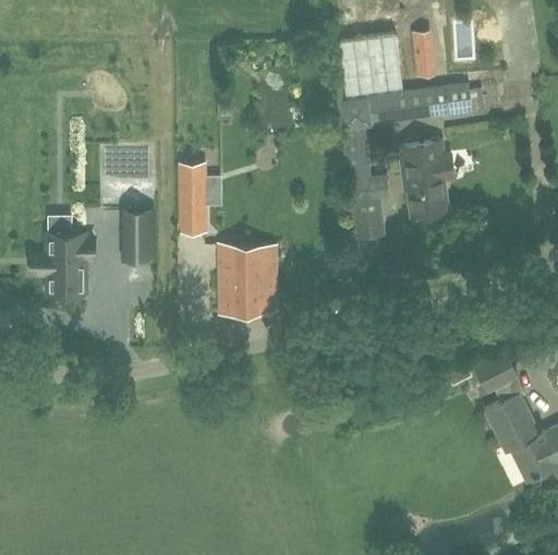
[(402,89),(395,35),(340,41),(347,96),(402,89)]
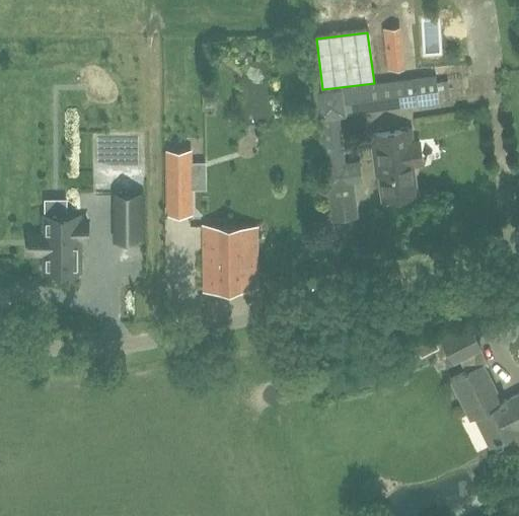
[(427,35),(405,35),(405,78),(428,78),(427,35)]
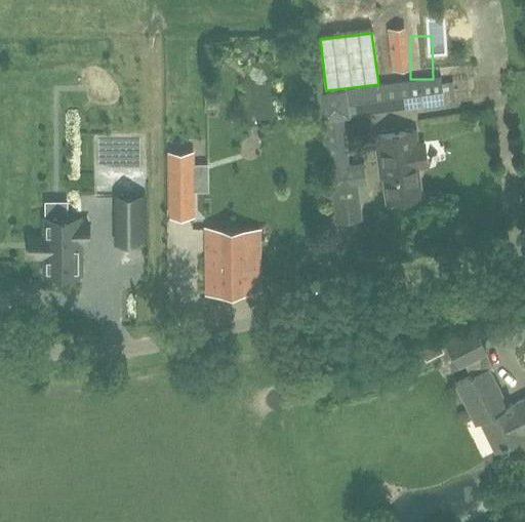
[(409,72),(407,59),(392,62),(393,74),(409,72)]
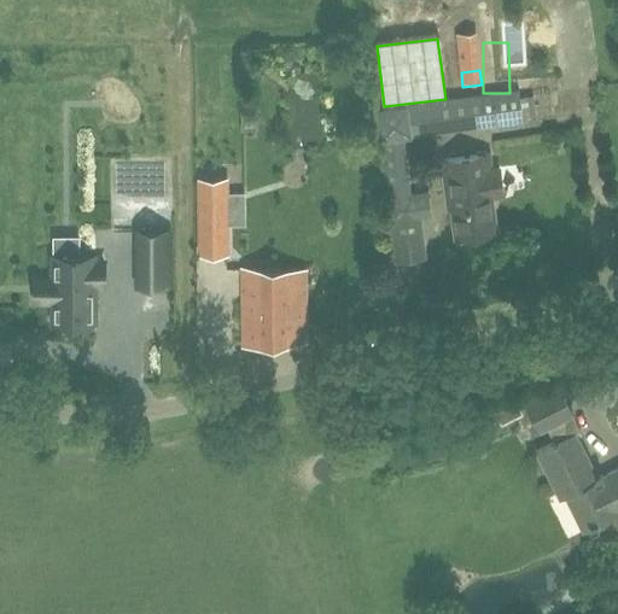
[(412,204),(403,139),(410,139),(410,136),(497,126),(497,127),(523,123),(519,93),(375,112),(396,272),(427,268),(423,229),(432,228),(429,202),(412,204)]
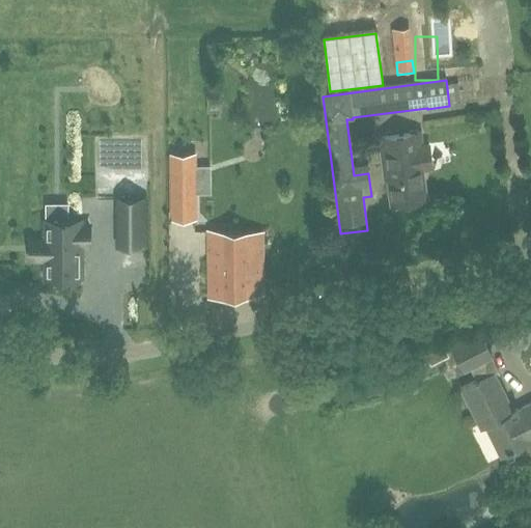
[(387,171),(392,207),(398,206),(398,211),(420,207),(420,203),(426,202),(422,171),(431,170),(429,148),(422,148),(421,135),(380,141),(384,171),(387,171)]
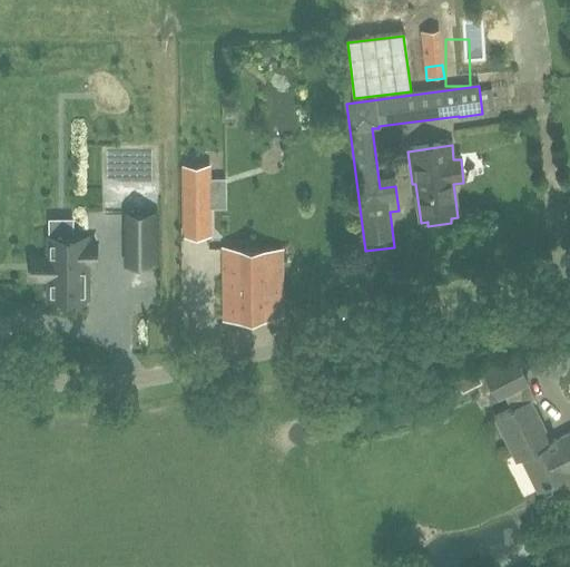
[(208,183),(185,183),(185,211),(208,211),(208,183)]
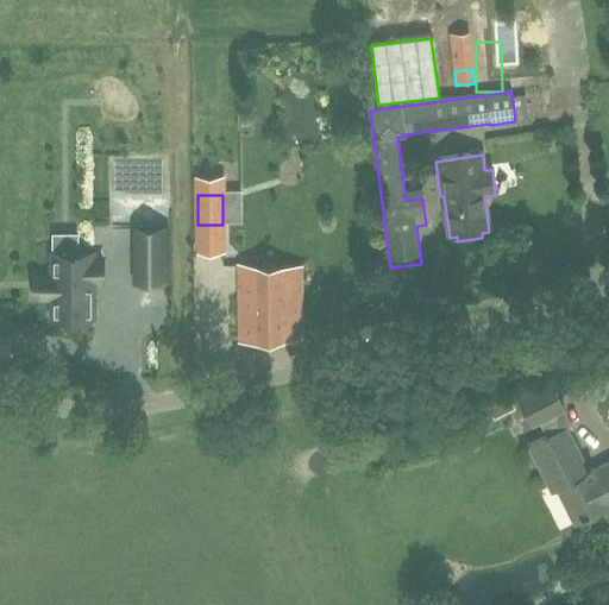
[(167,229),(136,229),(136,284),(167,284),(167,229)]
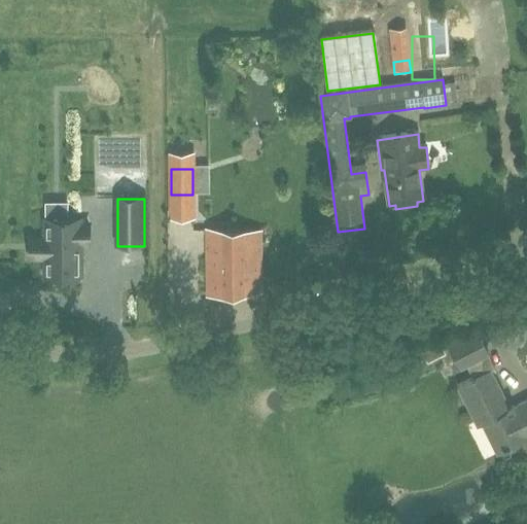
[(81,225),(81,221),(44,221),(44,239),(30,239),(30,260),(44,260),(44,278),(68,278),(68,280),(73,280),(73,278),(81,278),(81,246),(89,246),(89,225),(81,225)]
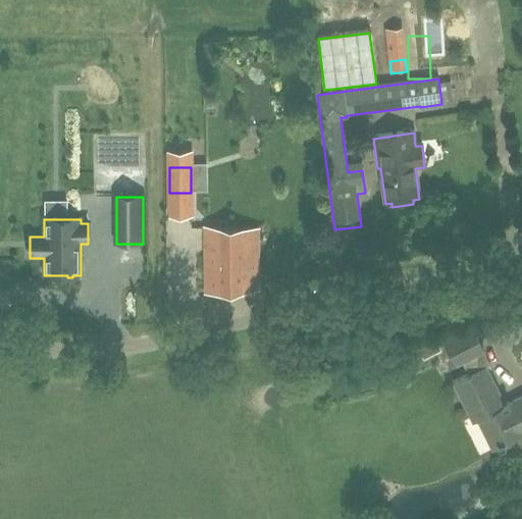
[(205,295),(259,291),(259,231),(204,230),(205,295)]
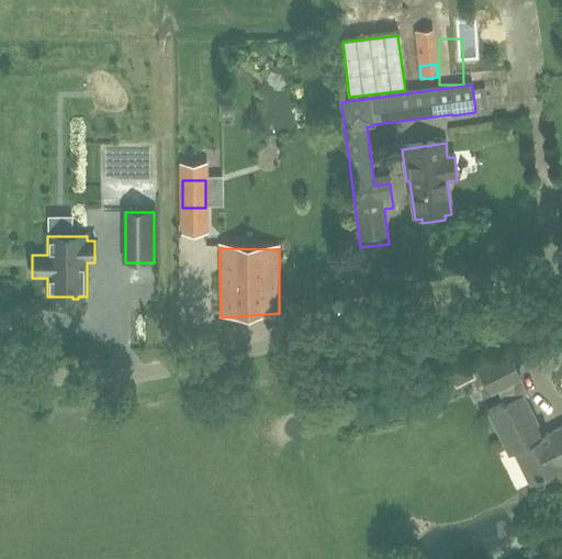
[(496,393),(503,407),(489,414),(509,457),(514,456),(531,488),(537,485),(538,487),(544,482),(543,481),(561,471),(561,428),(547,437),(547,436),(541,438),(521,400),(526,397),(519,381),(520,380),(507,356),(478,370),(492,395),(496,393)]
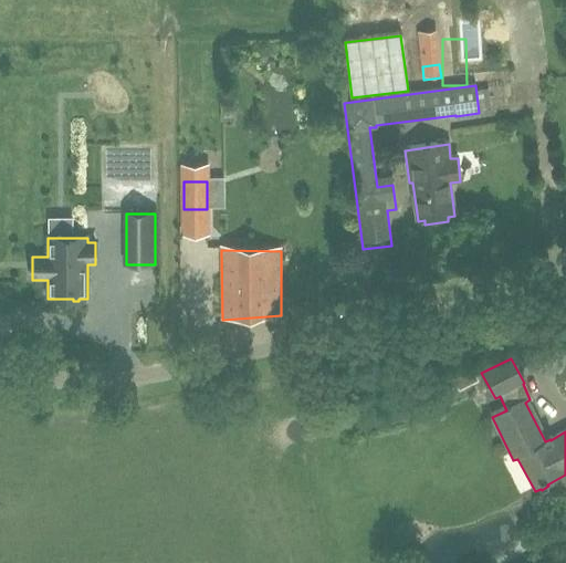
[(459,395),(478,385),(473,377),(454,386),(459,395)]
